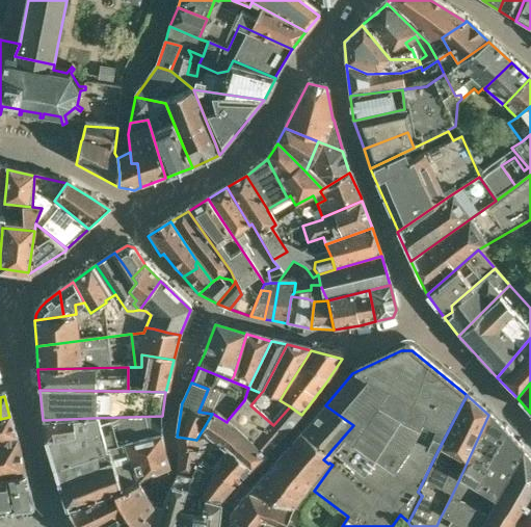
[(228,420),(254,447),(264,456),(301,415),(290,406),(273,425),(250,405),(244,400),(228,420)]
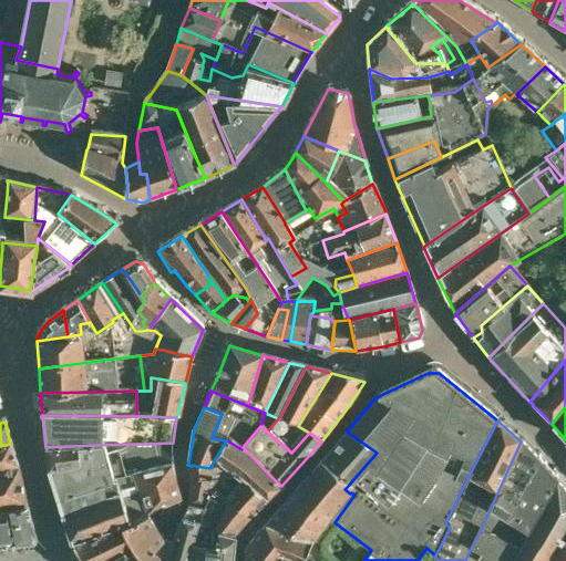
[(377,453),(347,432),(320,463),(349,485),(353,479),(377,453)]
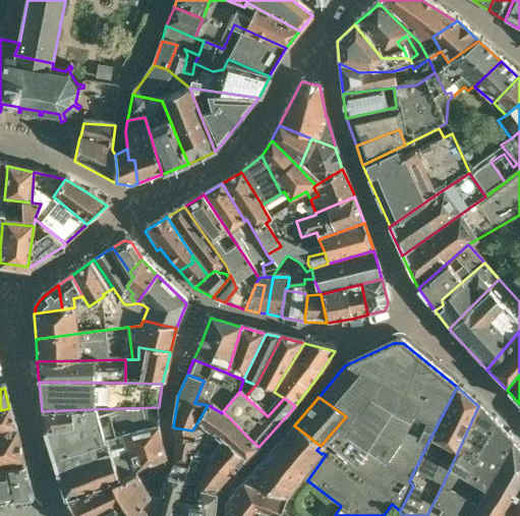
[(209,405),(208,405),(192,431),(173,427),(174,442),(174,445),(200,446),(209,445),(209,405)]
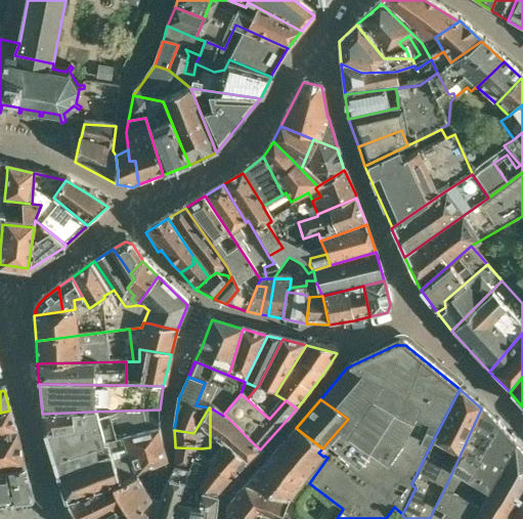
[(260,450),(260,449),(250,440),(224,414),(223,416),(210,407),(210,447),(218,447),(221,443),(245,465),(260,450)]
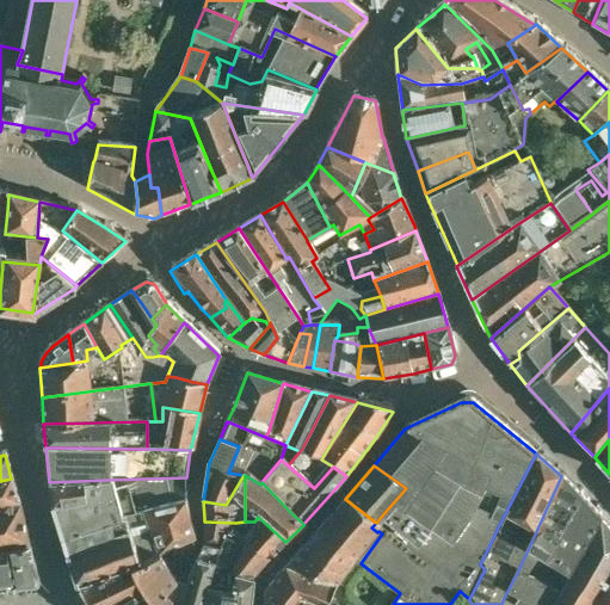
[(578,494),(561,476),(527,553),(517,573),(531,580),(541,561),(543,562),(578,494)]
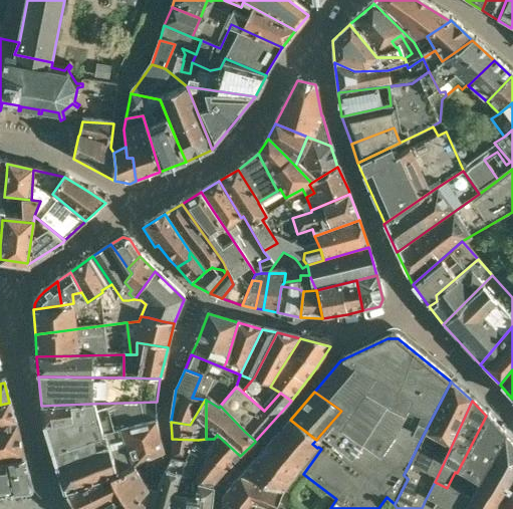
[(157,402),(89,404),(90,418),(43,421),(44,426),(52,452),(157,423),(157,402)]
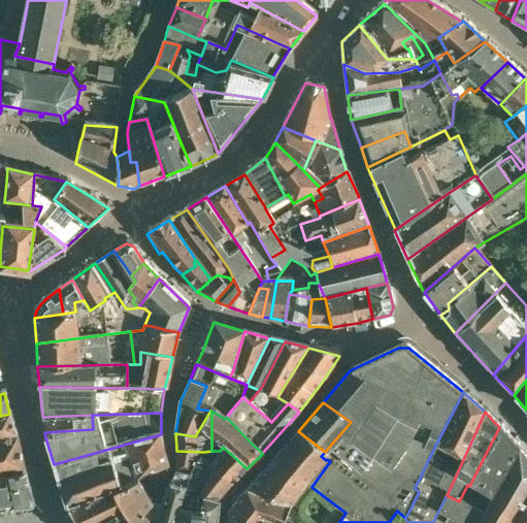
[(0,456),(20,452),(14,433),(9,414),(0,416),(0,456)]
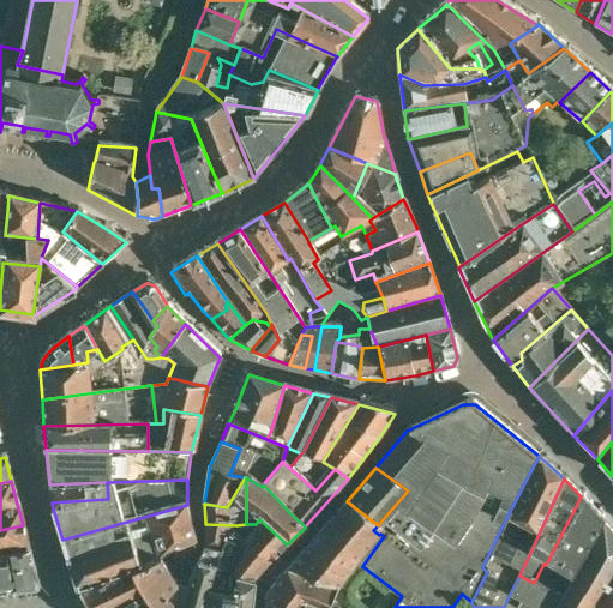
[(108,499),(107,482),(49,485),(52,503),(108,499)]
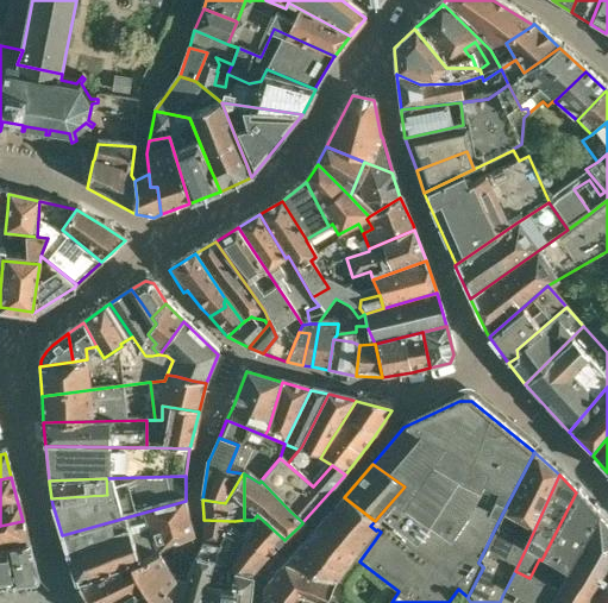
[(599,516),(576,492),(541,560),(539,559),(530,578),(515,571),(503,594),(521,602),(549,602),(597,519),(599,516)]
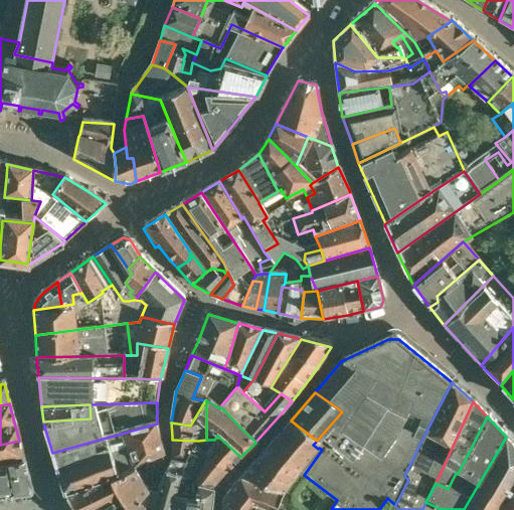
[(317,441),(291,420),(273,441),(301,461),(313,445),(317,441)]
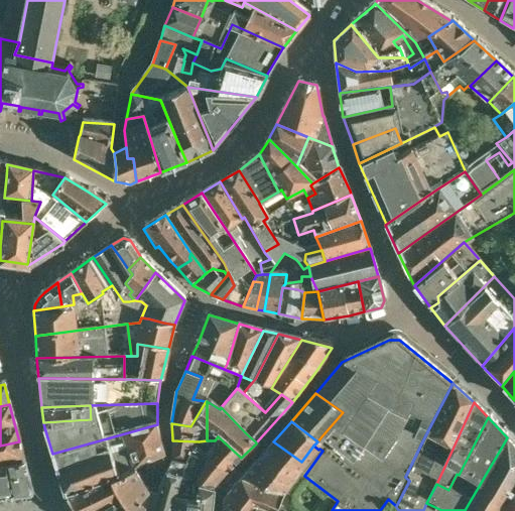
[(157,424),(52,454),(56,467),(56,470),(57,472),(125,449),(127,455),(160,442),(159,440),(157,424)]
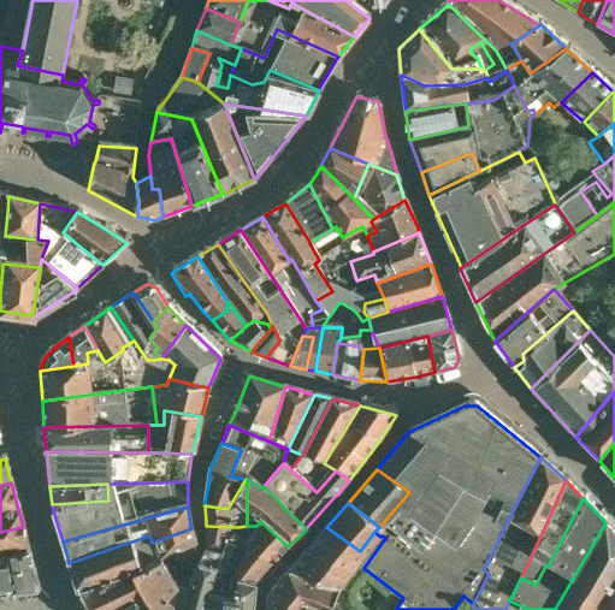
[(247,526),(237,527),(231,538),(243,545),(256,555),(270,564),(288,546),(260,521),(256,526),(247,526)]
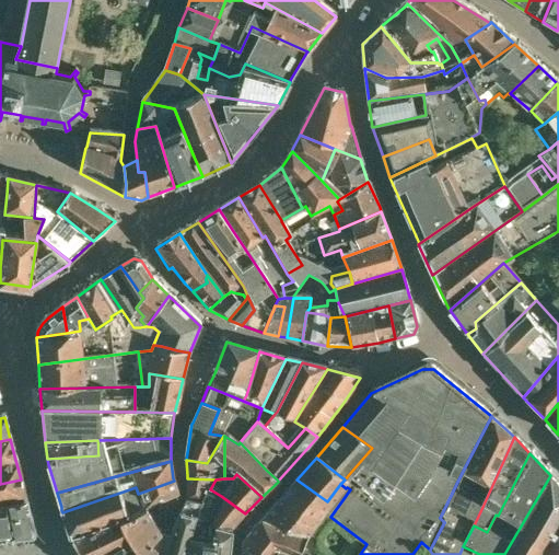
[(539,554),(558,524),(558,488),(549,477),(504,554),(479,554),(463,546),(459,554),(539,554)]
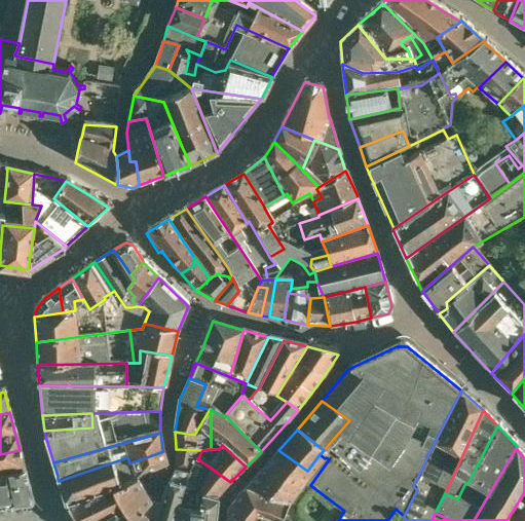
[(197,459),(202,450),(176,449),(176,470),(189,473),(197,459)]
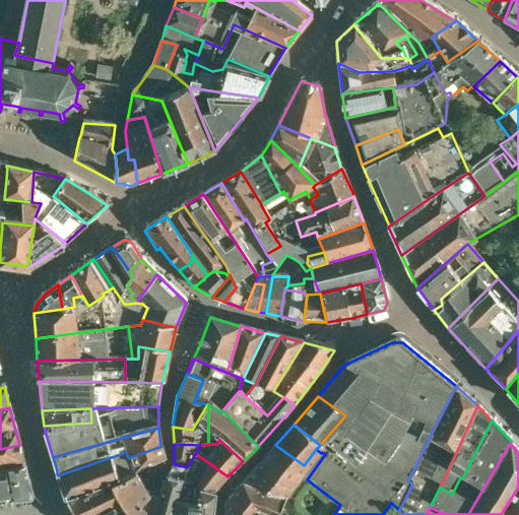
[(0,468),(5,467),(24,463),(19,445),(0,449),(0,468)]
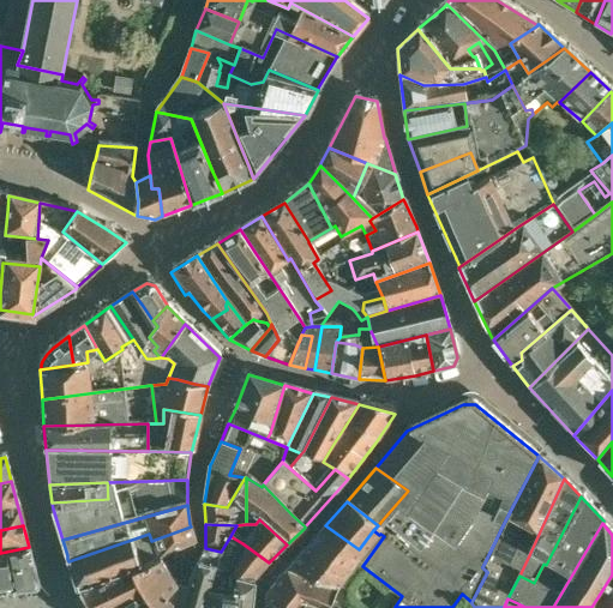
[(359,549),(325,525),(308,546),(344,569),(359,549)]
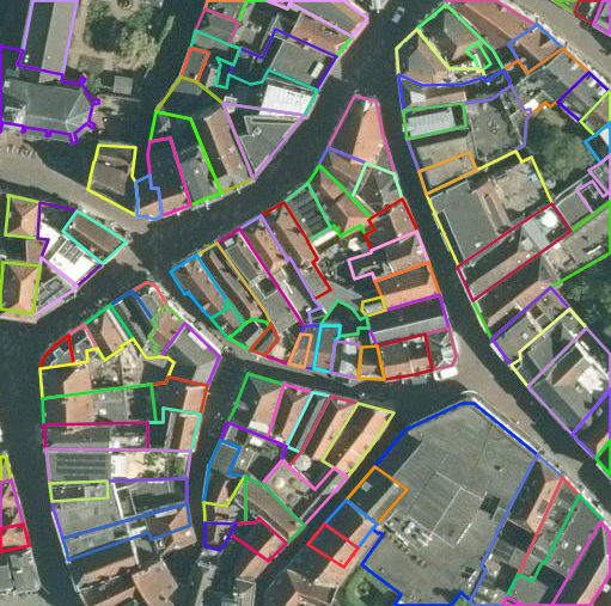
[(157,556),(195,542),(190,525),(151,539),(157,556)]
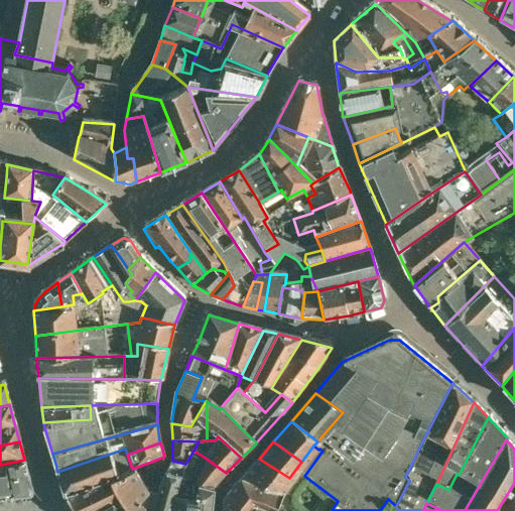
[(132,469),(127,455),(125,449),(57,472),(65,492),(66,494),(117,475),(132,469)]
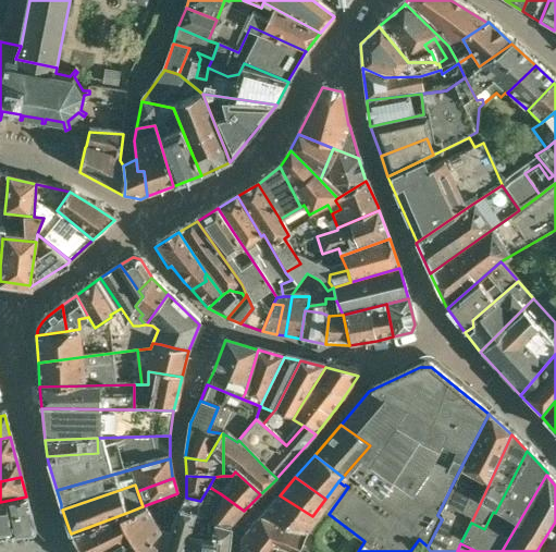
[(210,522),(220,493),(209,487),(200,501),(186,498),(178,512),(192,517),(210,522)]
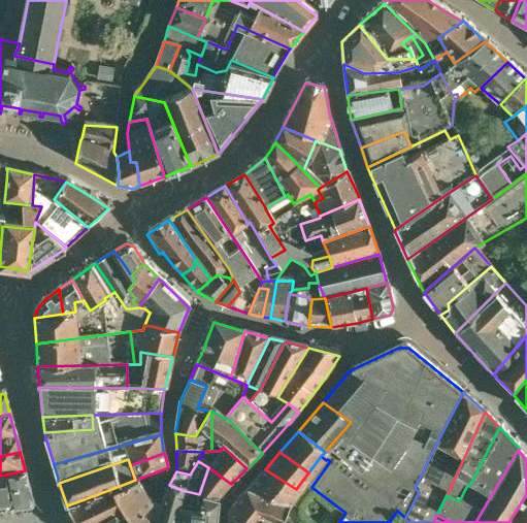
[(168,467),(135,480),(120,486),(67,505),(77,522),(98,522),(121,508),(132,522),(134,522),(165,484),(169,471),(168,467)]
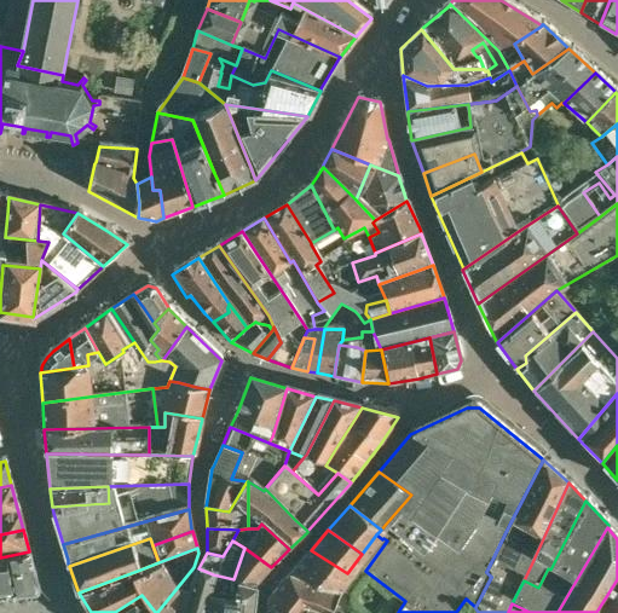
[(271,567),(258,557),(244,548),(234,579),(256,585),(258,584),(271,567)]
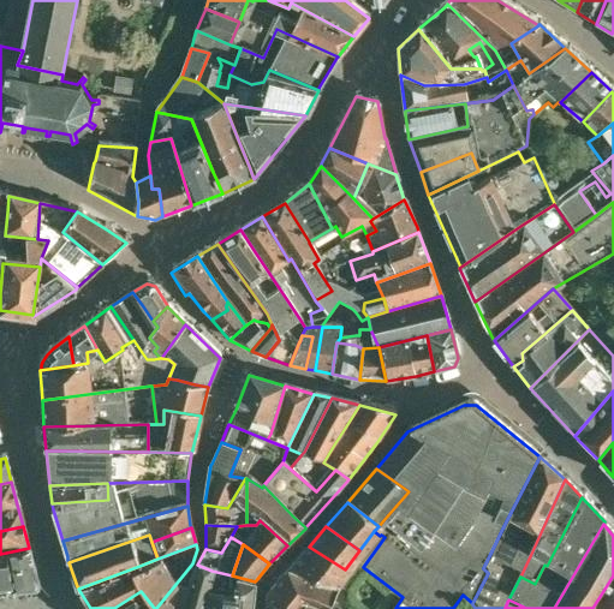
[(309,547),(294,562),(338,579),(345,569),(309,547)]
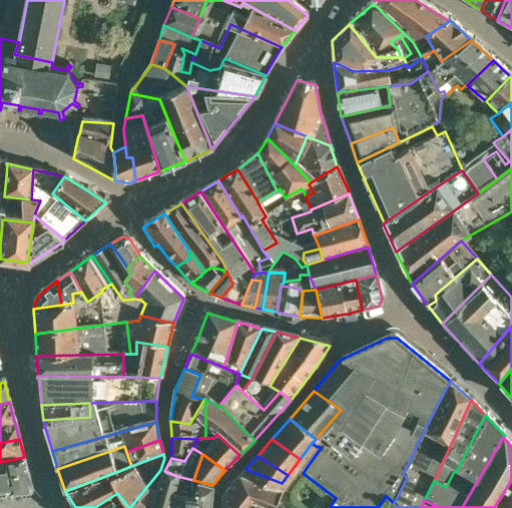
[(31,483),(24,457),(5,461),(11,492),(26,490),(28,490),(30,489),(31,487),(31,485),(31,483)]
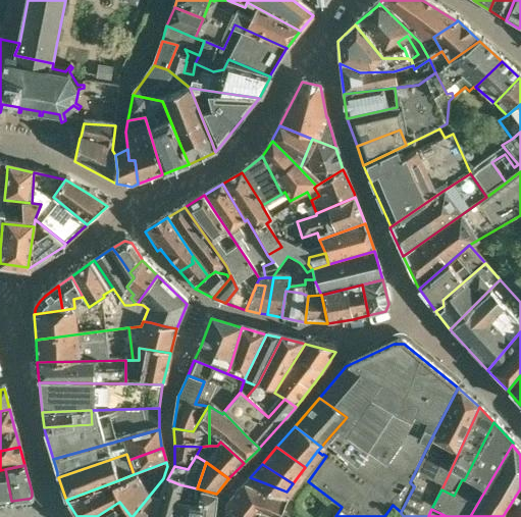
[(0,501),(11,501),(5,469),(0,470),(0,501)]
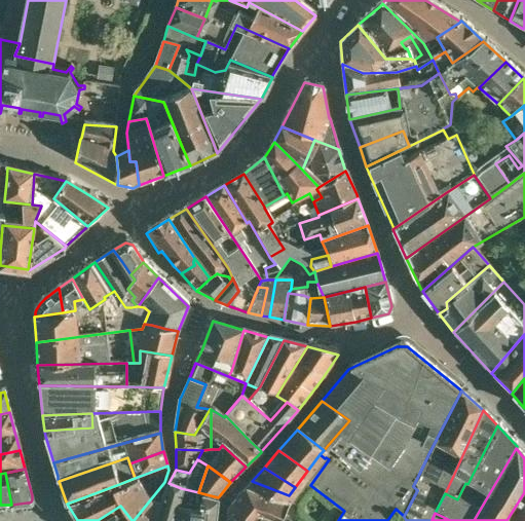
[(289,495),(252,481),(230,507),(227,519),(229,520),(258,520),(282,520),(288,496),(289,495)]
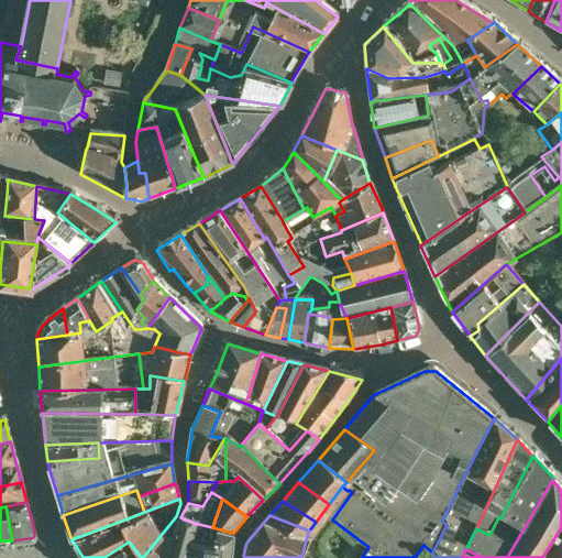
[(176,516),(143,557),(166,557),(180,517),(176,516)]
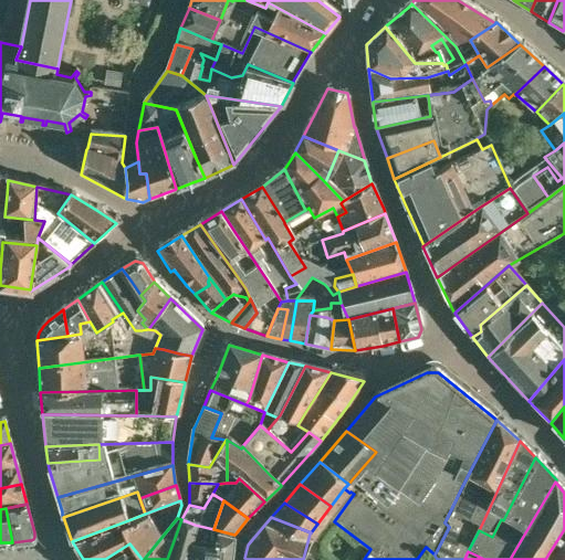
[(185,559),(195,525),(181,519),(167,559),(185,559)]
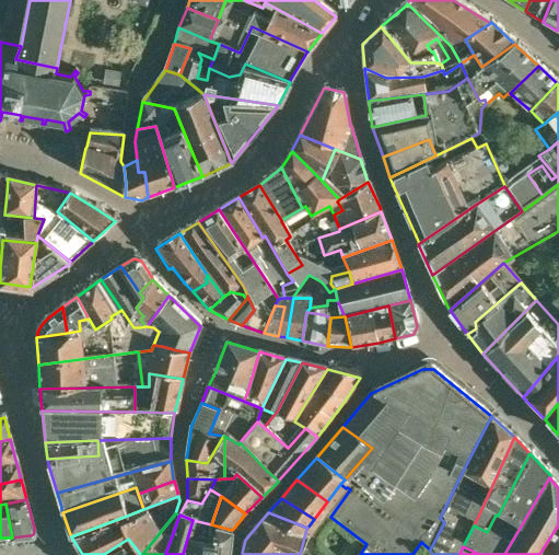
[(193,520),(183,554),(229,554),(232,530),(211,524),(193,520)]
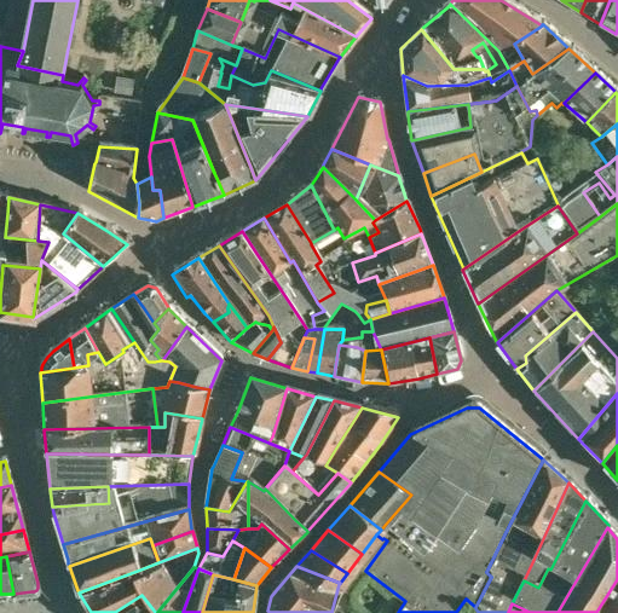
[(617,612),(617,579),(596,612),(617,612)]
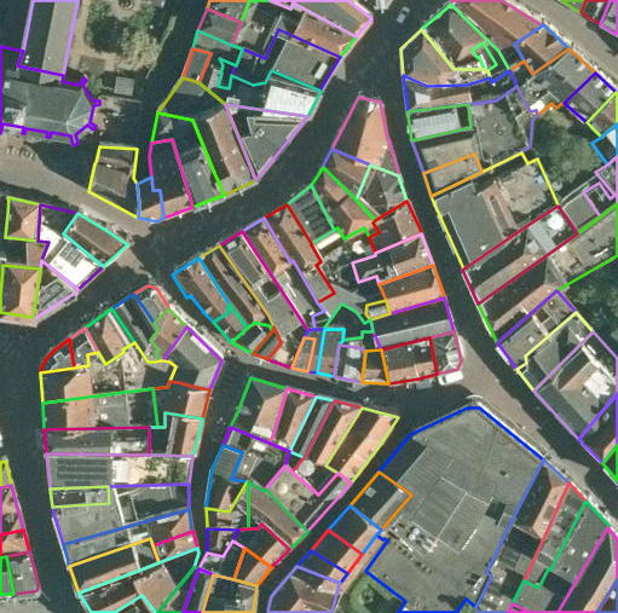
[(155,612),(142,595),(115,612),(155,612)]
